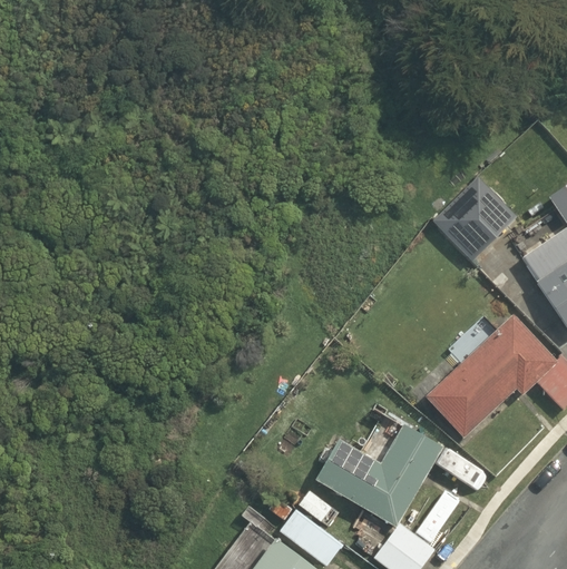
[(499,184),(511,197),(520,188),(507,176),(499,184)]
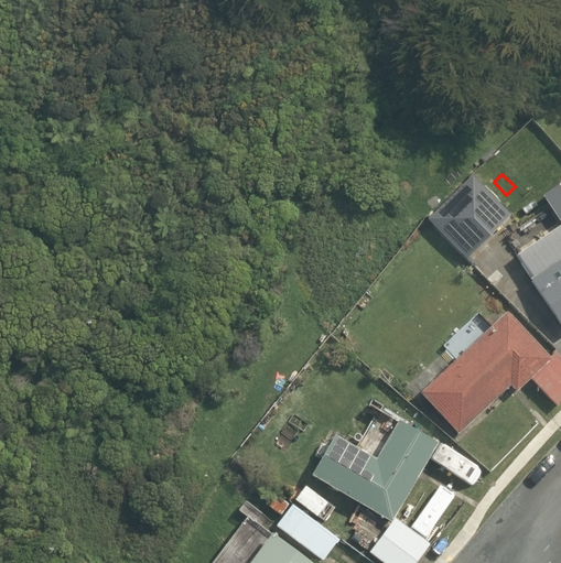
[(467,250),(503,218),(496,210),(505,203),(478,175),(435,217),(467,250)]
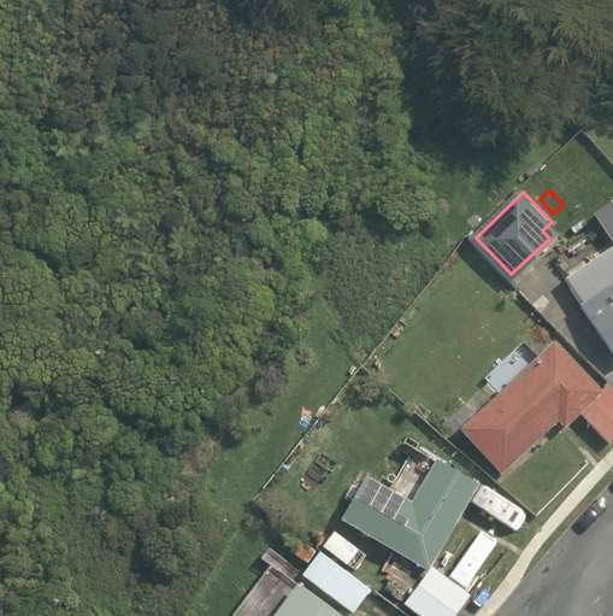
[(612,242),(612,246),(565,277),(582,303),(579,304),(612,352),(612,242)]
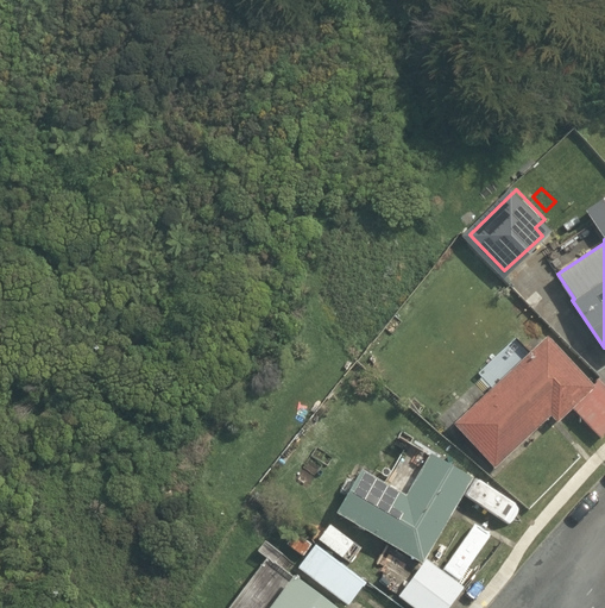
[(572,408),(596,387),(593,384),(546,334),(454,424),(496,467),(550,415),(558,422),(572,408)]
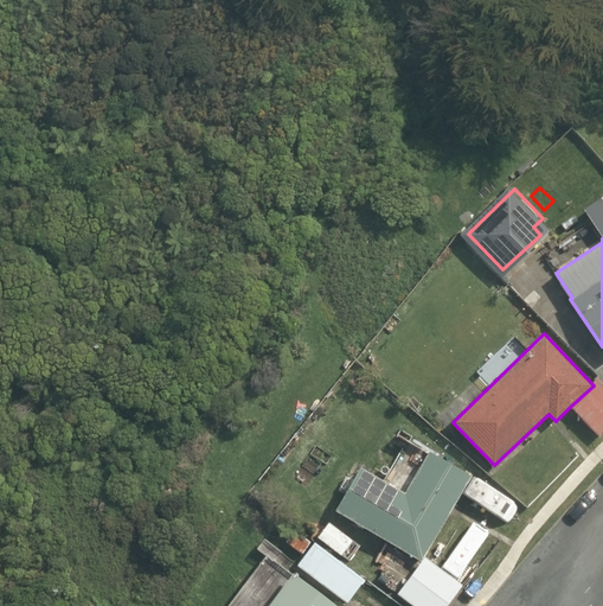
[(594,386),(570,407),(601,437),(602,434),(602,383),(597,377),(591,383),(594,386)]
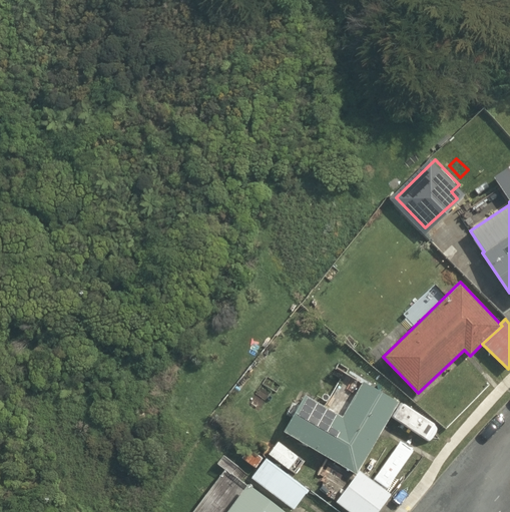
[(359,469),(398,403),(362,382),(342,416),(304,394),(282,431),(357,473),(359,469)]
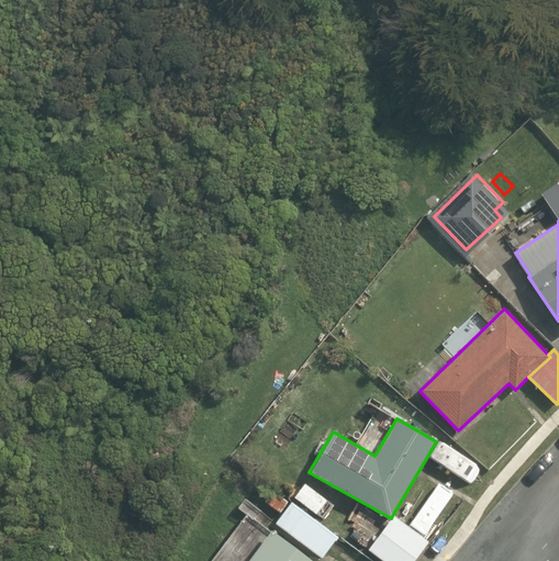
[(308,484),(297,498),(320,515),(331,502),(308,484)]
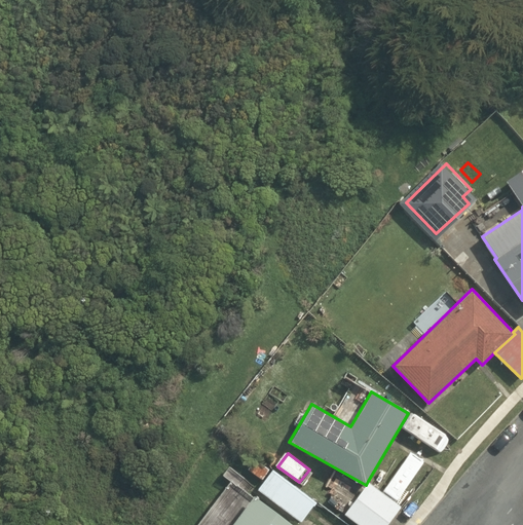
[(272,471),(257,460),(250,471),(265,480),(272,471)]
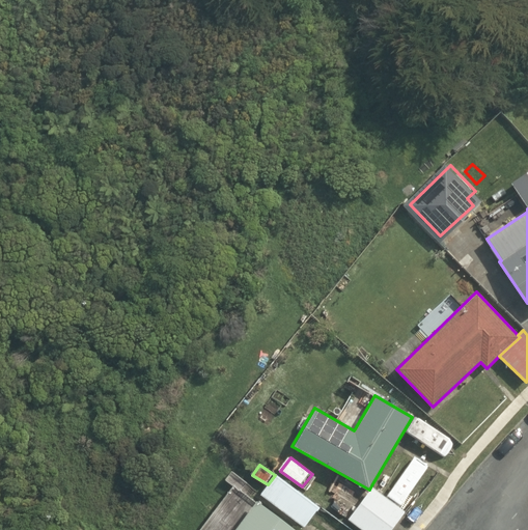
[(278,476),(262,496),(307,529),(323,508),(278,476)]
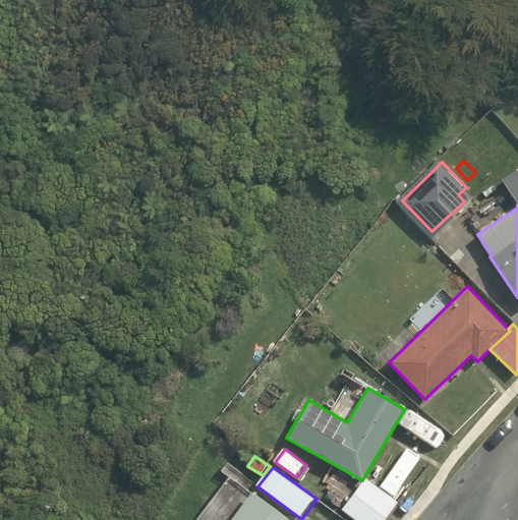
[(364,476),(362,480),(341,509),(356,519),(384,519),(398,502),(364,476)]
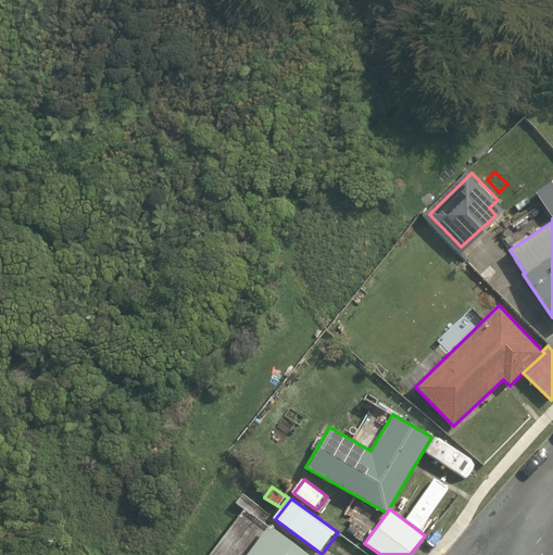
[(309,554),(272,527),(249,554),(309,554)]
